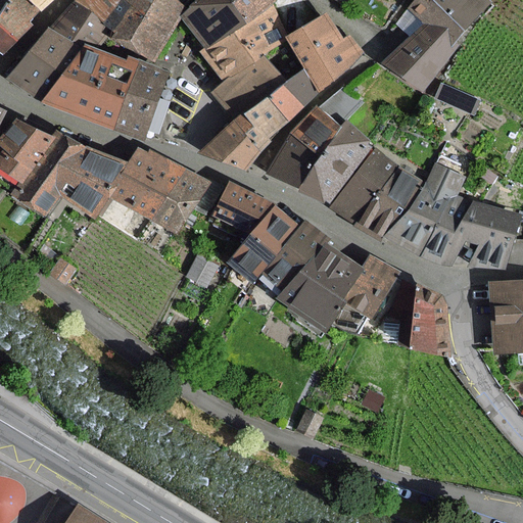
[(40,10),(26,0),(8,0),(0,12),(0,51),(3,53),(32,26),(29,22),(40,10)]
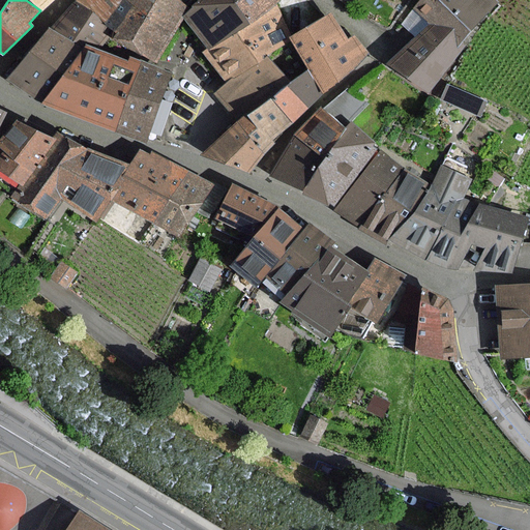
[(0,0),(0,12),(8,0),(0,0)]
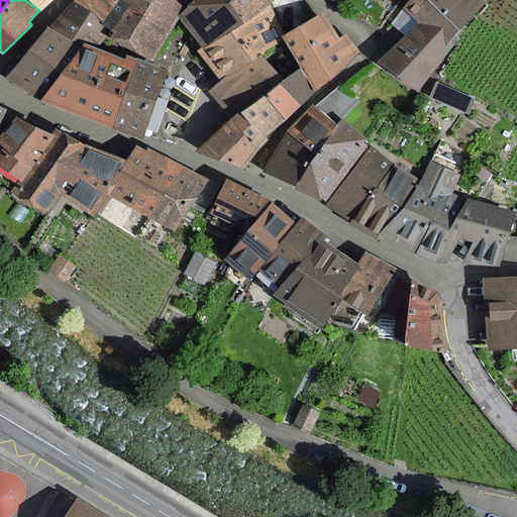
[(52,0),(31,0),(42,10),(52,0)]
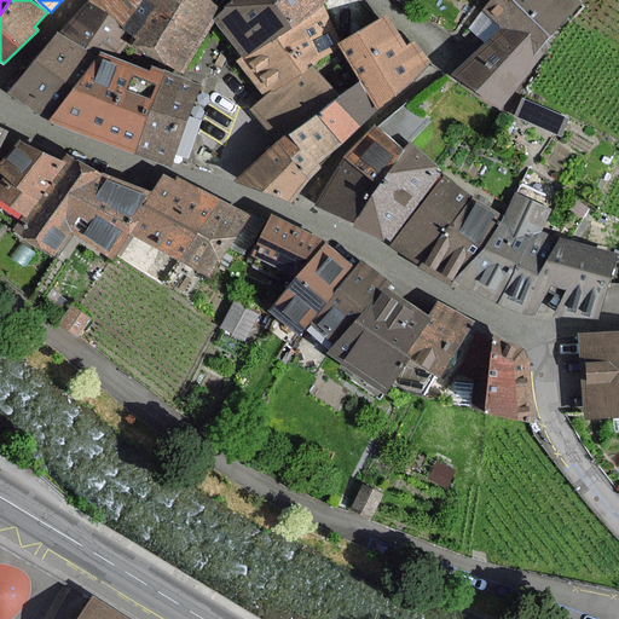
[(150,0),(92,0),(91,1),(125,30),(137,38),(156,6),(150,0)]
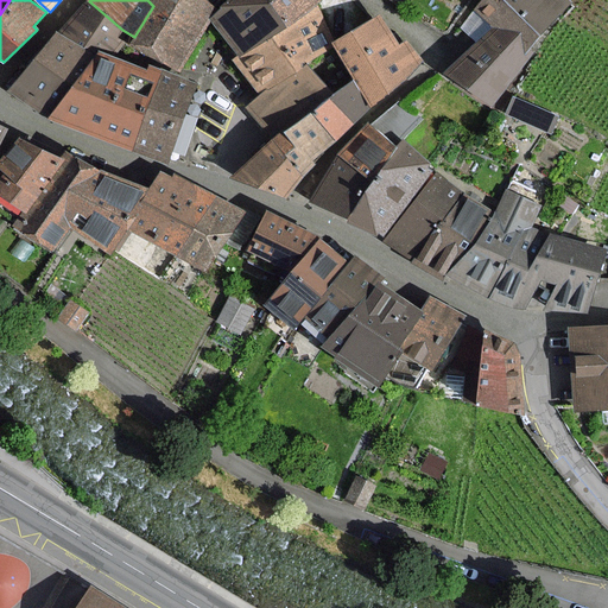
[(147,0),(153,6),(134,37),(131,44),(179,70),(204,26),(215,8),(206,0),(204,0),(147,0)]
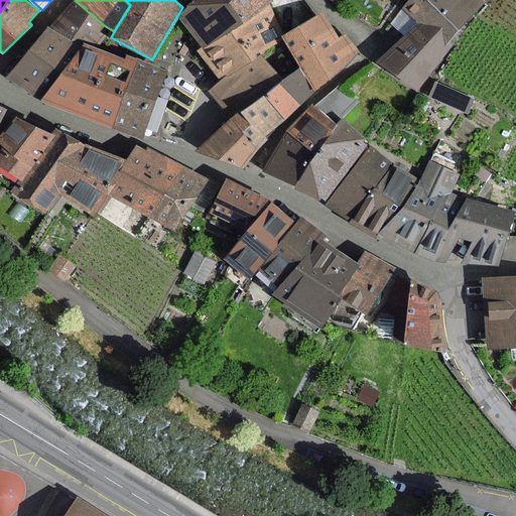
[(197,0),(180,16),(207,47),(245,23),(227,0),(197,0)]
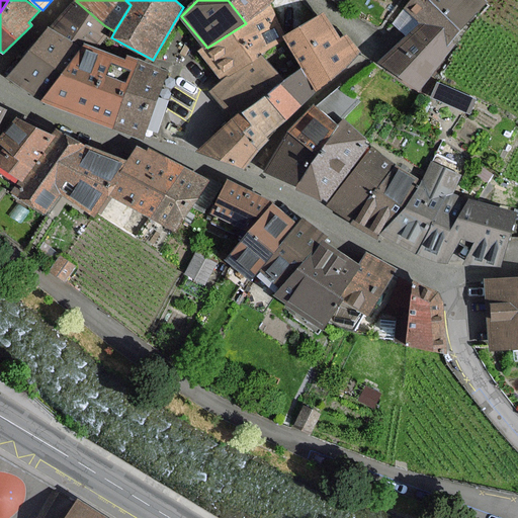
[(273,0),(228,0),(246,23),(269,5),(273,0)]
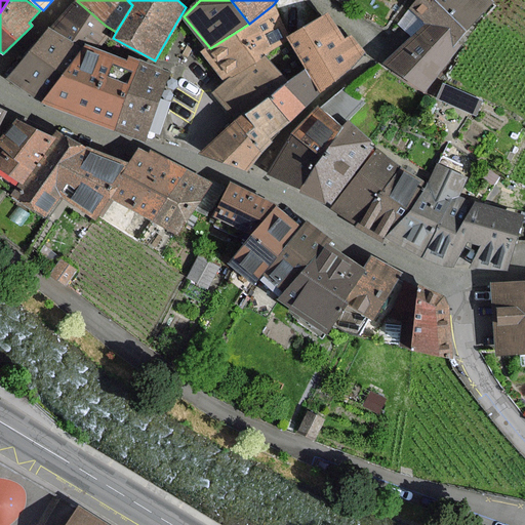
[(488,0),(418,0),(412,7),(430,21),(455,40),(491,2),(488,0)]
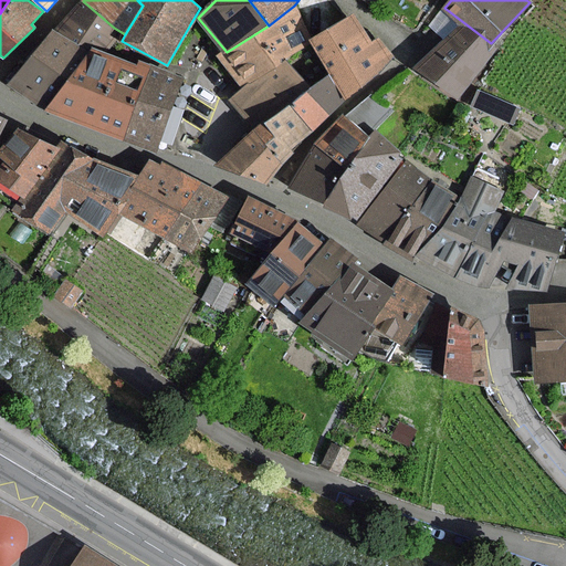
[(114,28),(83,1),(53,30),(93,49),(106,53),(114,40),(109,35),(114,28)]
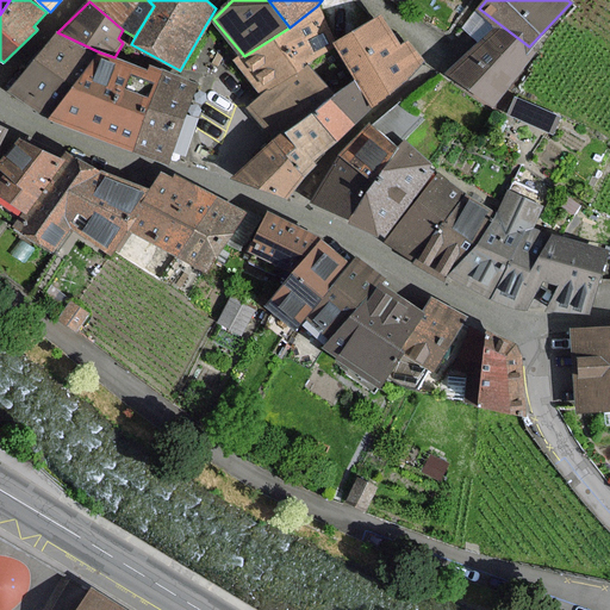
[(306,66),(334,47),(317,6),(290,27),(244,56),(237,60),(263,97),(306,66)]
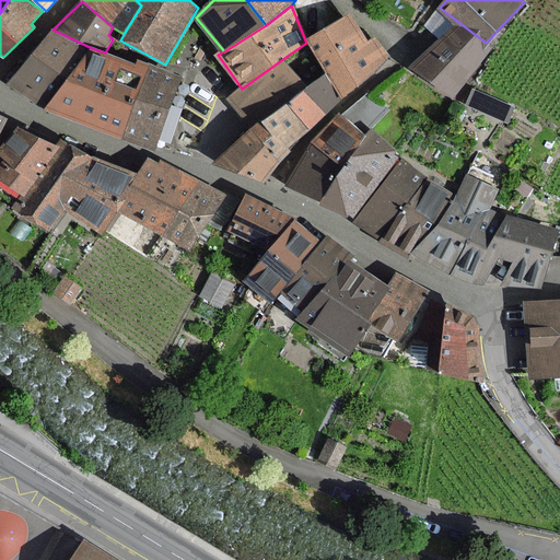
[(349,15),(311,41),(329,71),(343,95),(387,55),(375,35),(366,42),(349,15)]
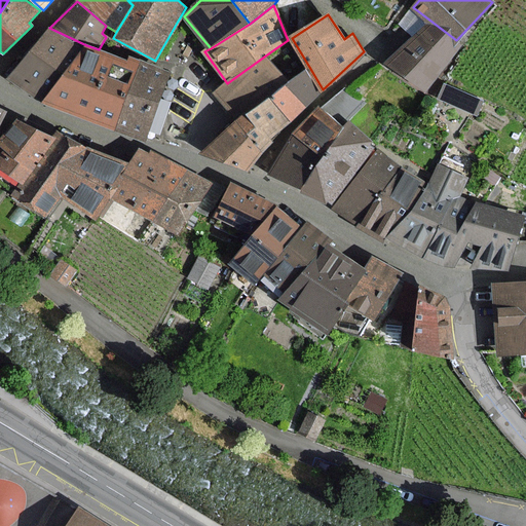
[(461,44),(456,40),(430,21),(386,63),(425,90),(461,44)]
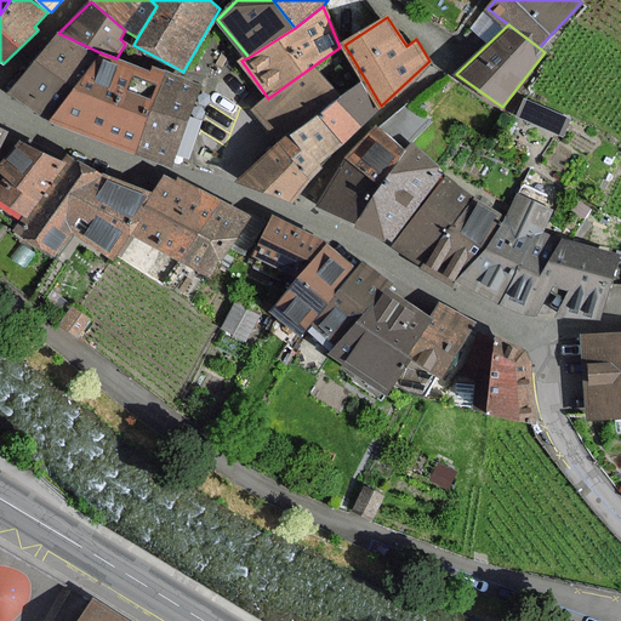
[(10,92),(51,120),(102,53),(58,33),(10,92)]
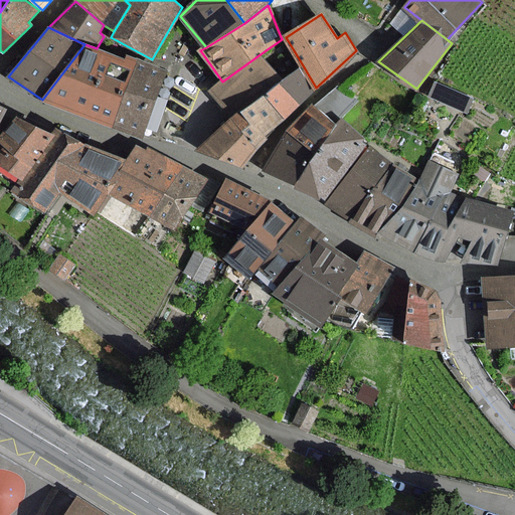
[(97,48),(84,44),(42,100),(50,103),(97,121),(113,128),(139,59),(128,55),(127,60),(97,48)]
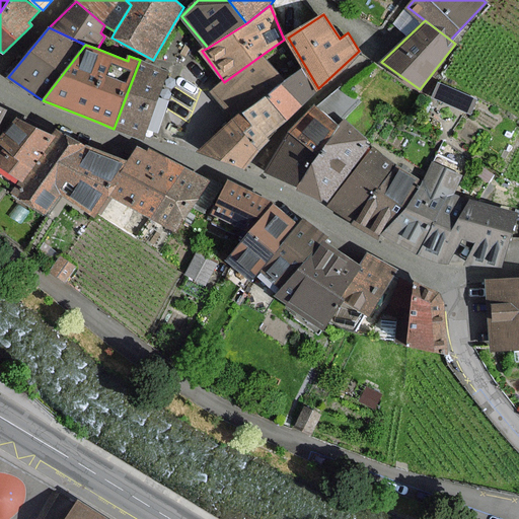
[(283,84),(261,56),(224,82),(213,91),(236,119),(267,96),(283,84)]
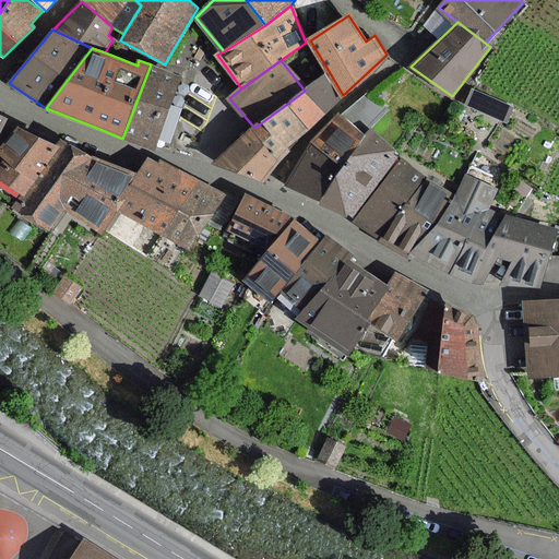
[(154,150),(180,76),(151,64),(122,139),(154,150)]
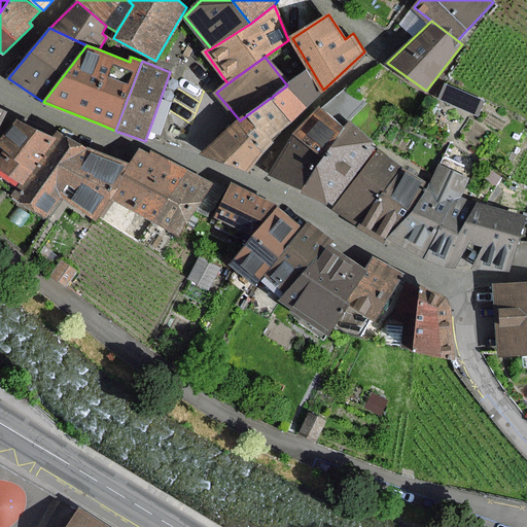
[(291,121),(314,99),(323,90),(310,67),(287,85),(271,98),(291,121)]
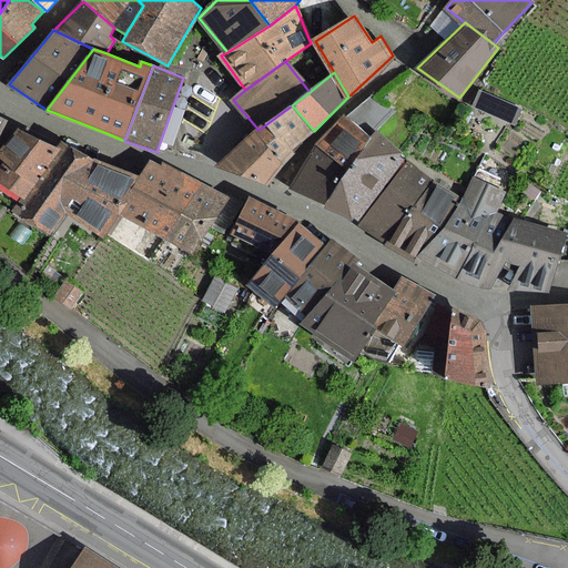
[(292,105),(259,130),(284,163),(314,131),(292,105)]
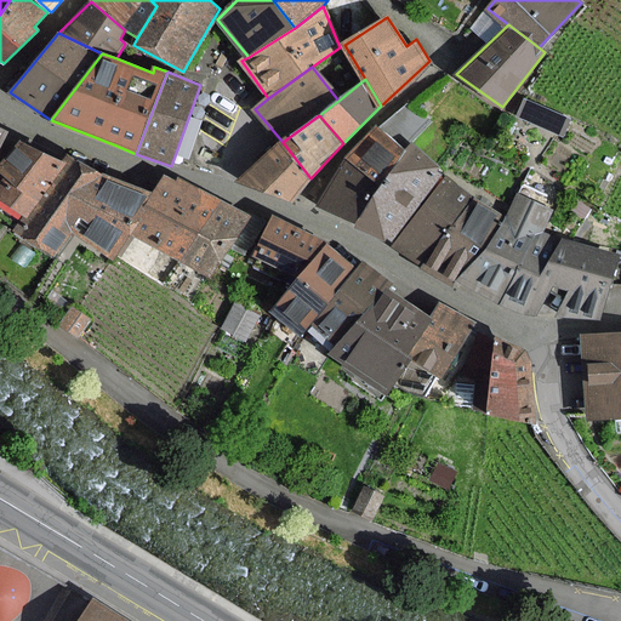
[(527,126),(519,140),(536,151),(543,137),(527,126)]
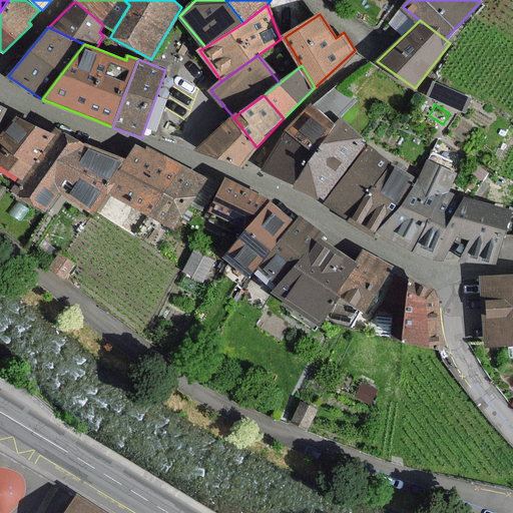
[(269,172),(295,185),(336,125),(311,105),(294,129),(264,169),(269,172)]
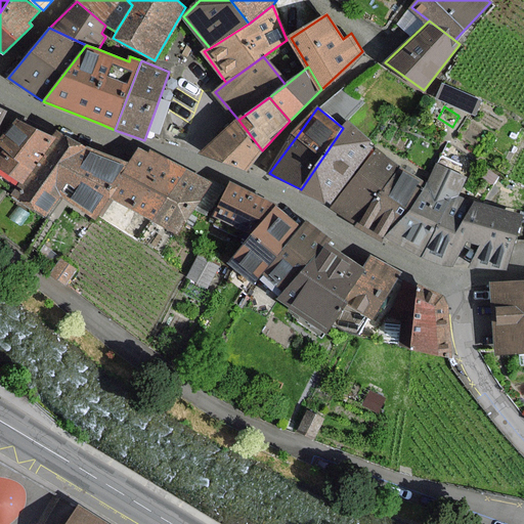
[(247,170),(262,150),(238,120),(202,151),(247,170)]
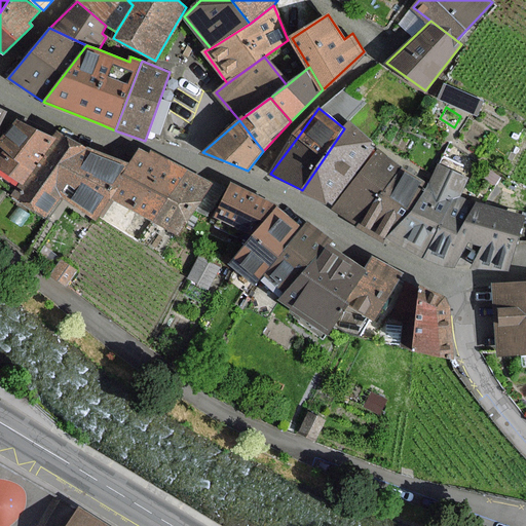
[(0,149),(0,167),(23,183),(52,140),(25,125),(17,121),(0,149)]
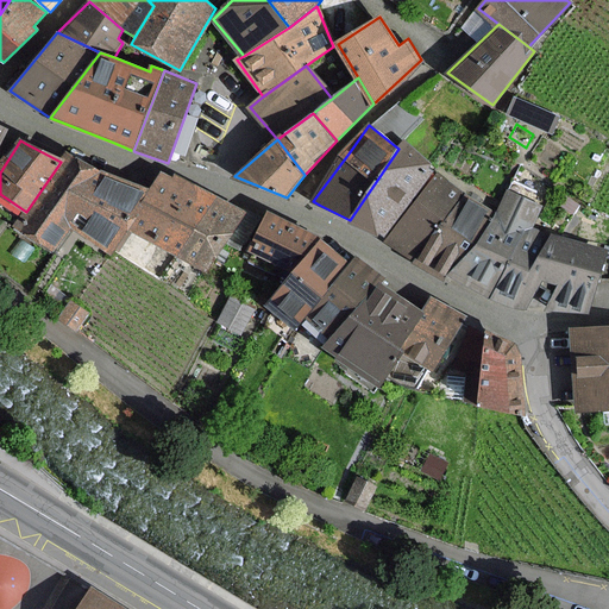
[(405,140),(399,149),(350,220),(383,239),(432,171),(427,168),(429,165),(405,140)]
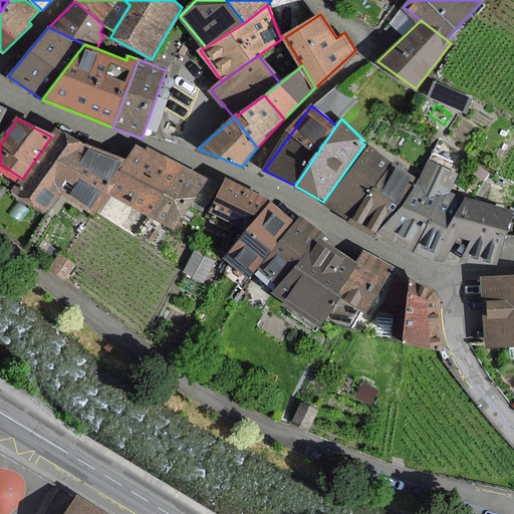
[(100,150),(55,130),(51,137),(22,179),(14,190),(46,210),(59,190),(94,213),(107,191),(126,161),(100,150)]
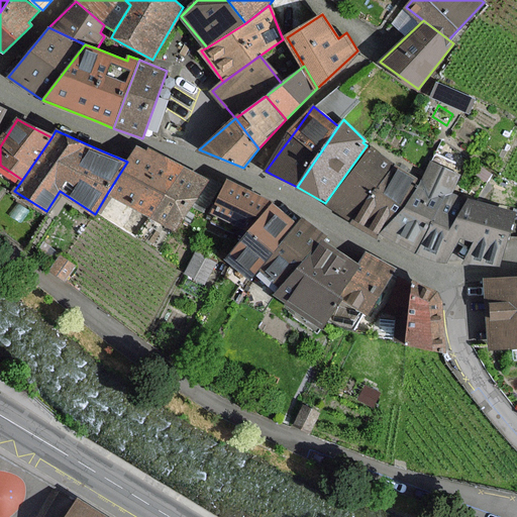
[(145,152),(137,147),(127,162),(108,192),(151,217),(182,167),(148,148),(145,152)]
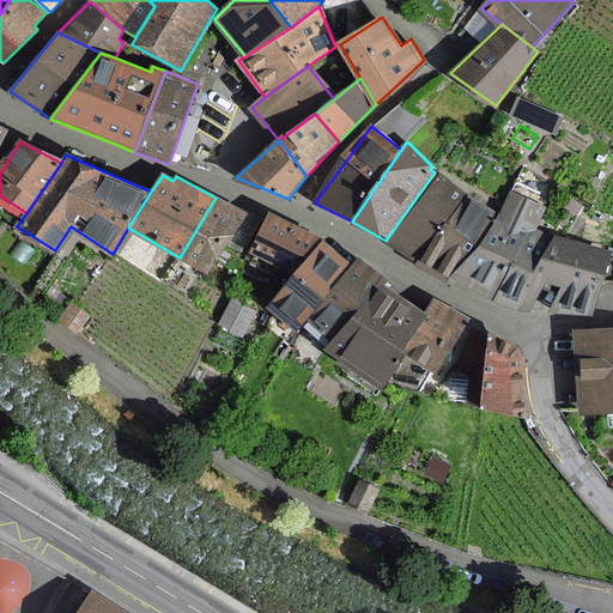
[(387,242),(416,261),(468,199),(442,175),(387,242)]
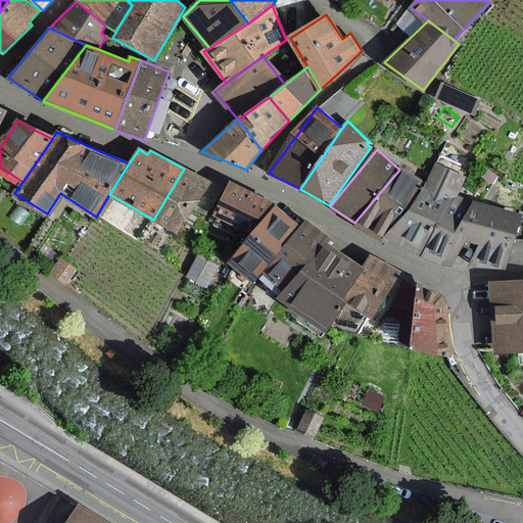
[(384,236),(420,255),(425,247),(455,195),(465,178),(438,163),(424,183),(408,205),(385,235),(384,236)]
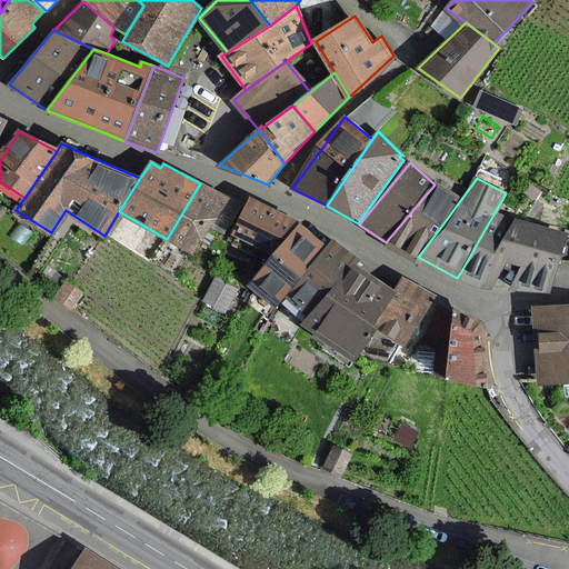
[(192,252),(226,198),(200,183),(167,239),(192,252)]
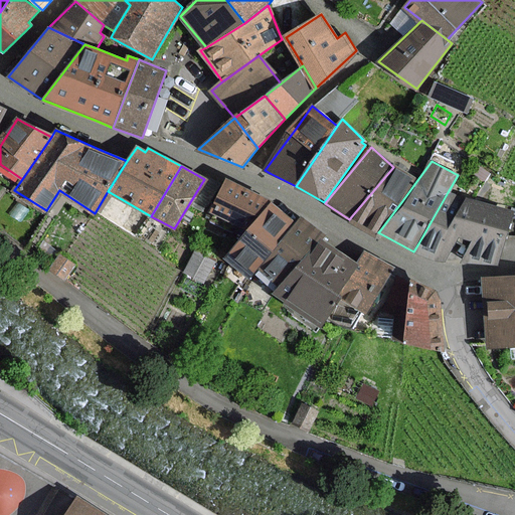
[(376,236),(379,231),(401,202),(417,180),(393,167),(349,219),(376,236)]
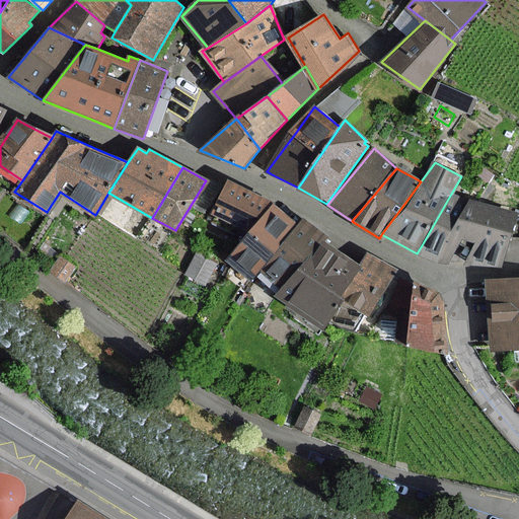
[(240,187),(228,180),(214,213),(249,232),(275,205),(240,187)]
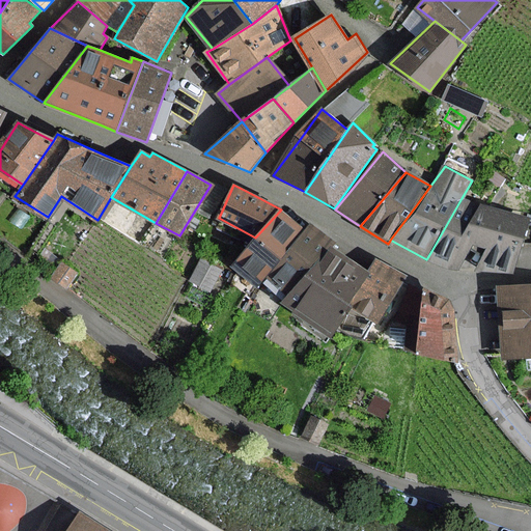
[(462,198),(431,251),(450,261),(481,204),(462,198)]
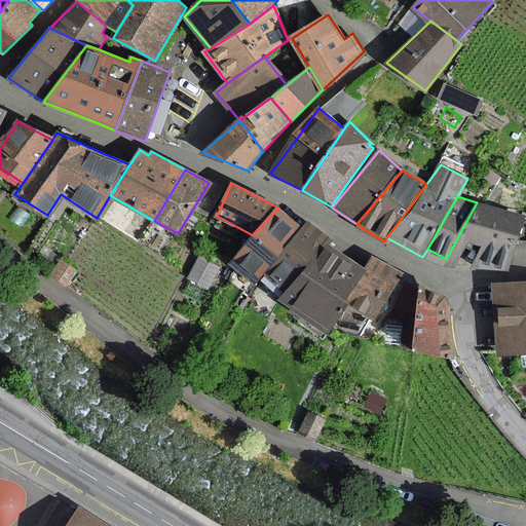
[(524,216),(477,202),(446,259),(443,264),(453,266),(468,242),(482,246),(474,266),(508,270),(524,216)]
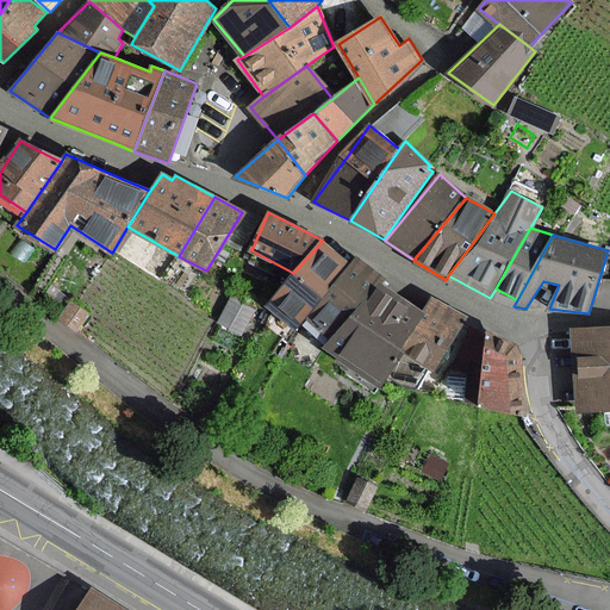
[(293,273),(263,305),(297,330),(352,265),(330,247),(323,241),(293,273)]
